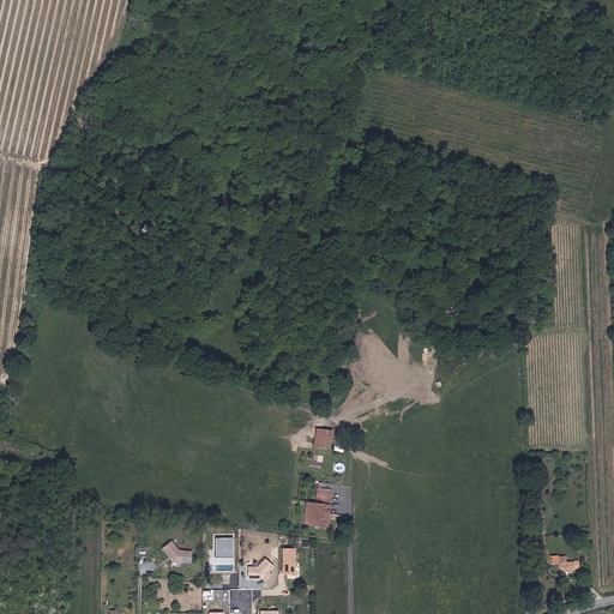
[(332,431),(317,429),(315,447),(331,449),(332,431)]
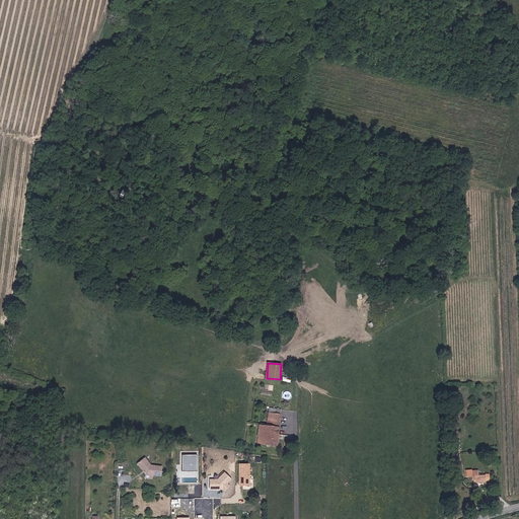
[(257,442),(277,445),(281,410),(270,408),(268,426),(261,425),(257,442)]
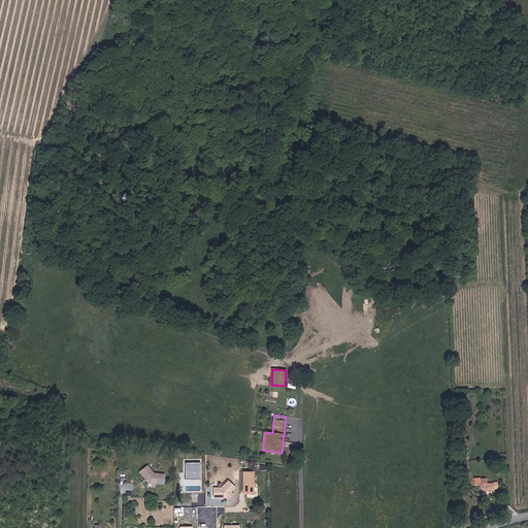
[(185,479),(200,479),(200,462),(185,462),(185,479)]
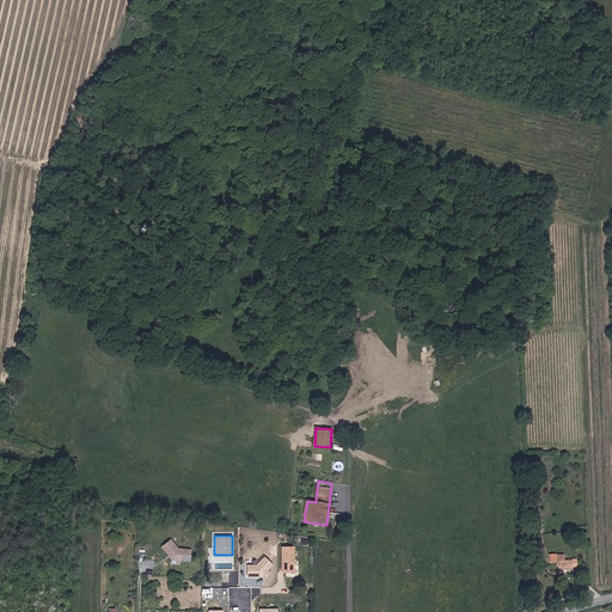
[(178,549),(170,539),(163,548),(172,560),(172,563),(181,564),(181,560),(190,561),(191,550),(178,549)]
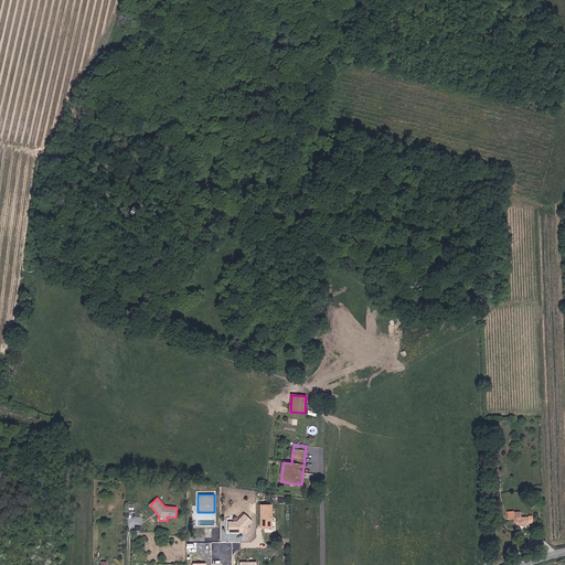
[(272,529),(272,503),(259,503),(259,529),(272,529)]
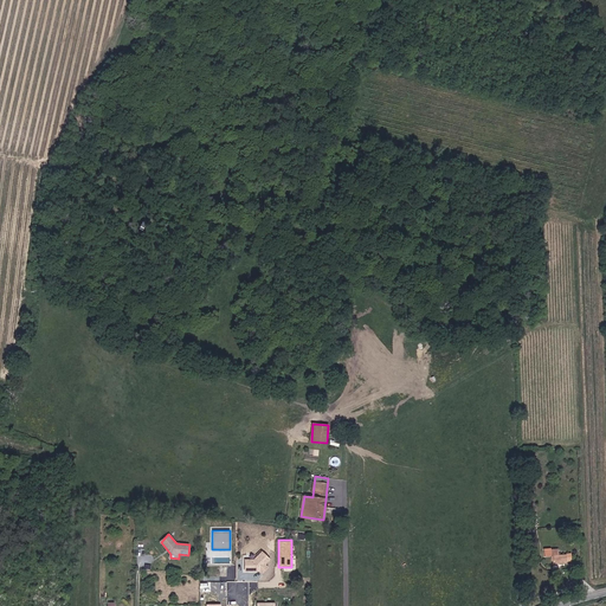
[(559,548),(552,549),(552,555),(553,555),(553,560),(561,560),(561,562),(567,562),(567,560),(573,560),(573,552),(566,553),(566,554),(559,554),(559,552),(559,548)]
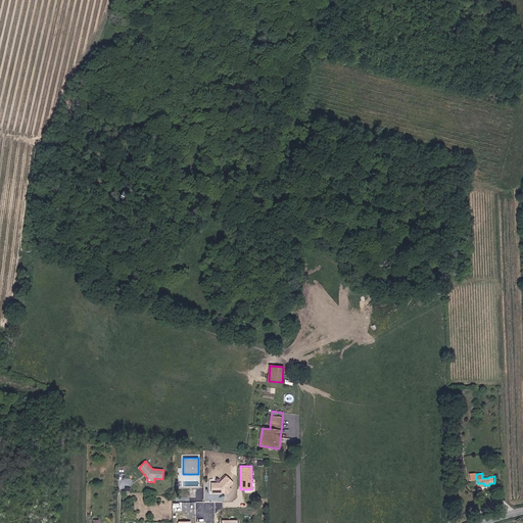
[(210,492),(231,493),(231,476),(221,476),(221,482),(210,482),(210,492)]
